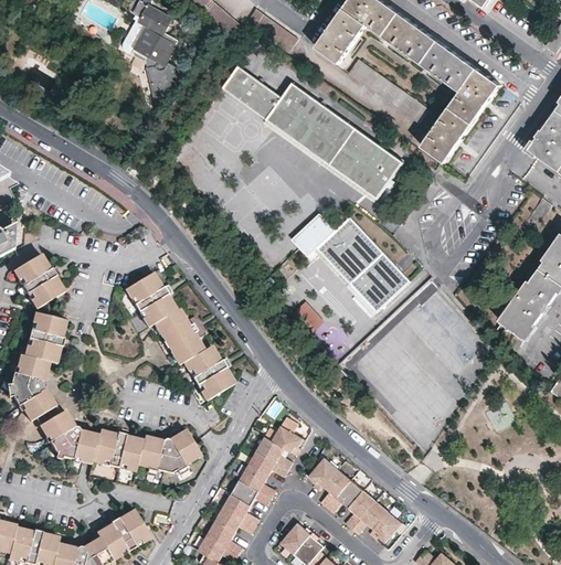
[(239,25),(209,0),(182,0),(228,39),(239,25)]
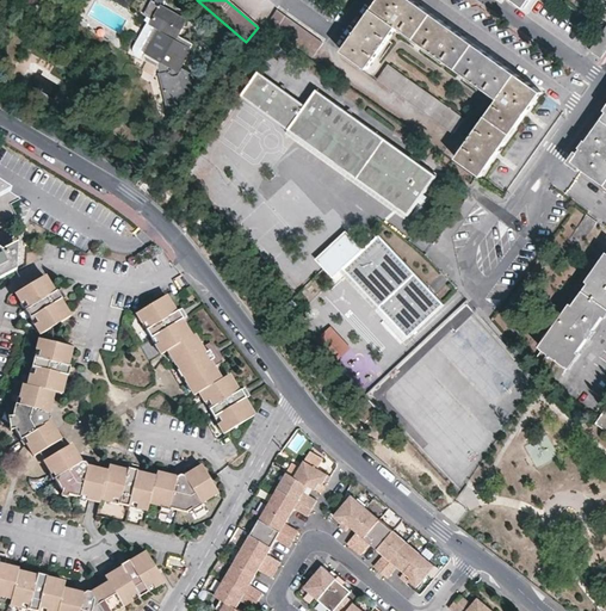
[(410,0),(373,0),(364,13),(339,49),(364,68),(394,25),(494,98),(451,156),(476,174),(490,154),(521,111),(537,91),(500,65),(451,29),(410,0)]
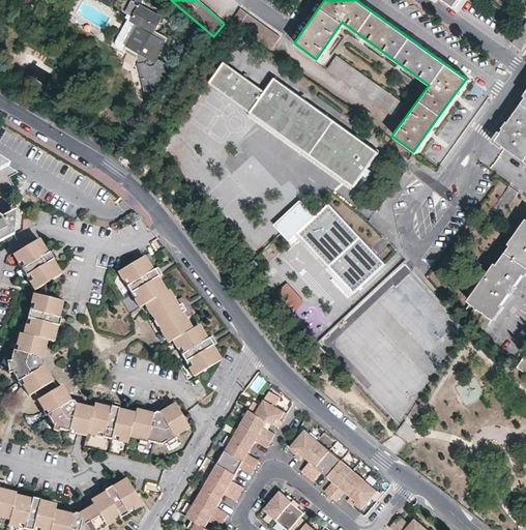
[(150,62),(163,38),(150,31),(157,18),(128,1),(121,13),(127,18),(126,21),(135,25),(123,46),(150,62)]
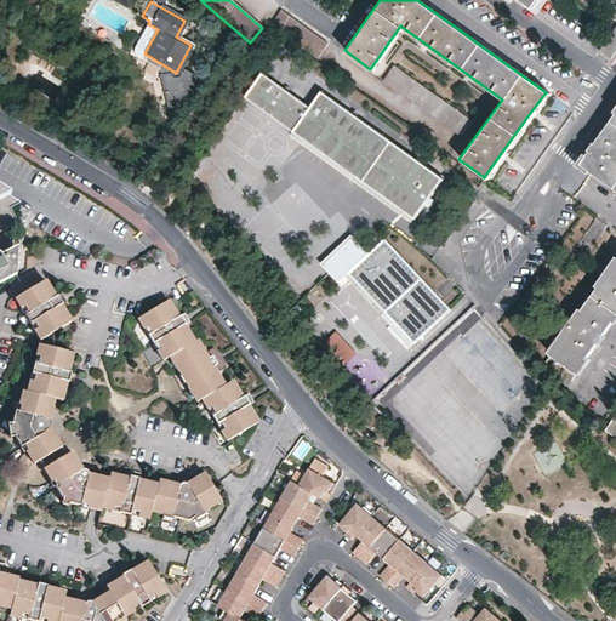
[(324,41),(278,9),(267,24),(313,57),(324,41)]
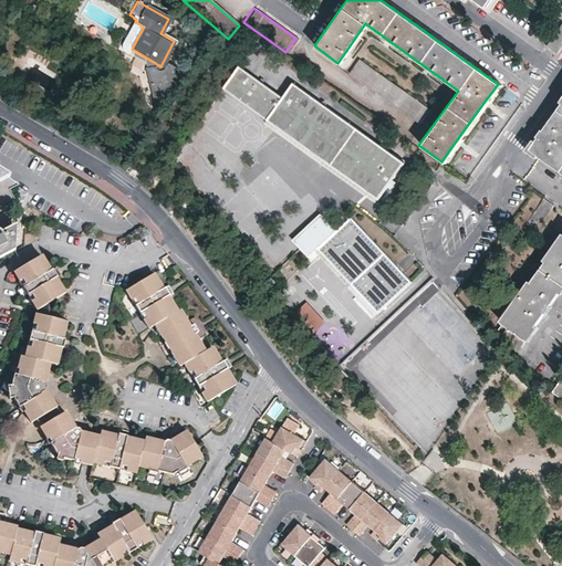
[(553,52),(561,39),(561,22),(560,21),(542,44),(553,52)]
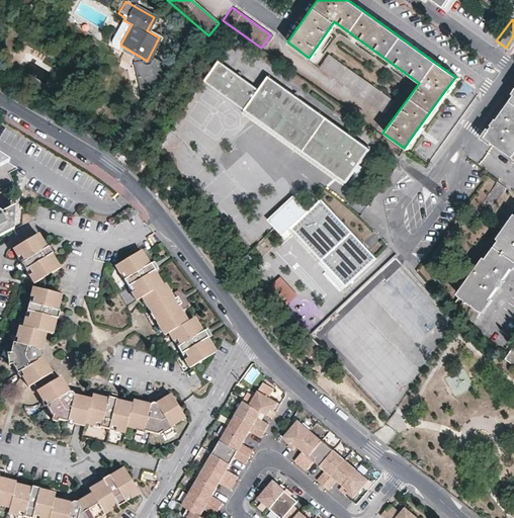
[(390,100),(326,54),(317,66),(380,112),(390,100)]
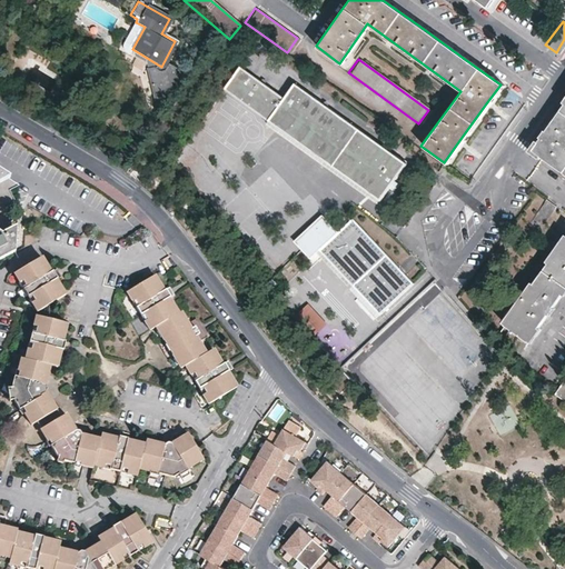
[(404,162),(291,82),(281,98),(238,67),(221,90),(238,102),(283,132),(376,200),(404,162)]
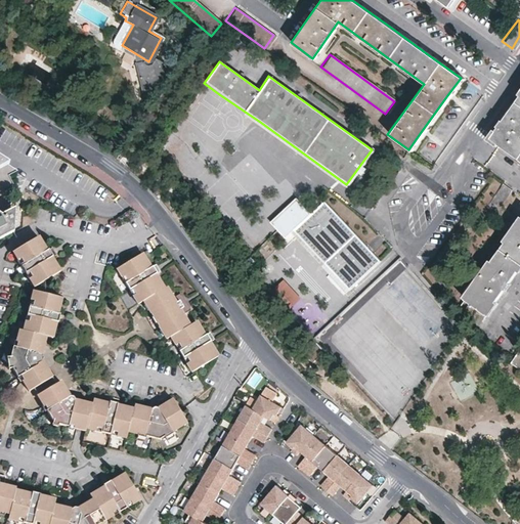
[(505,112),(486,137),(519,161),(519,89),(513,100),(505,112)]
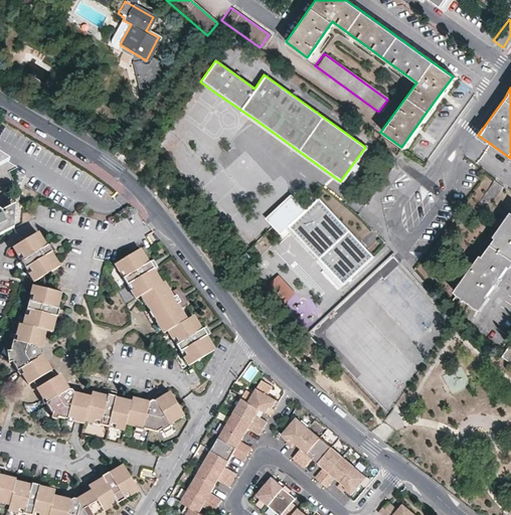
[(11,228),(12,207),(7,209),(3,203),(7,201),(4,194),(6,192),(2,184),(5,183),(1,176),(9,171),(9,170),(10,170),(10,169),(9,169),(0,163),(0,234),(11,228)]
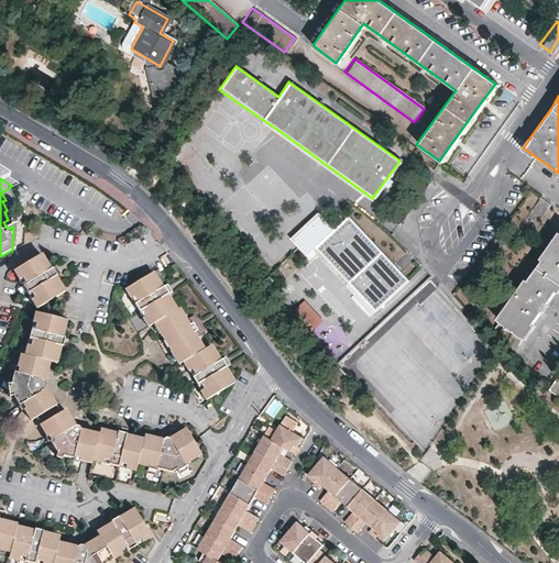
[(405,279),(346,214),(330,228),(320,218),(316,213),(288,240),(295,246),(302,255),(311,245),(371,310),(372,310),(405,279)]
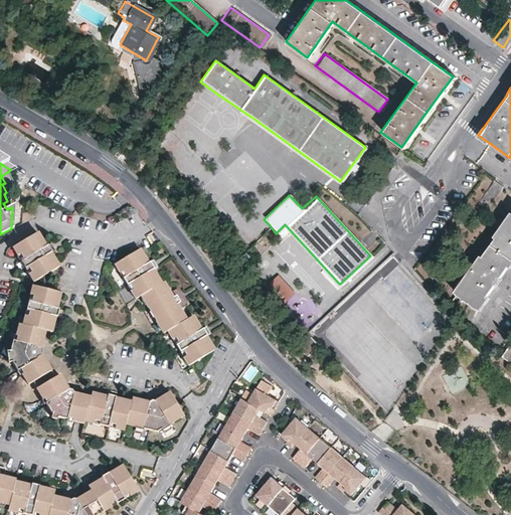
[(510,211),(446,303),(466,317),(467,318),(468,317),(474,309),(489,288),(510,255),(510,211)]
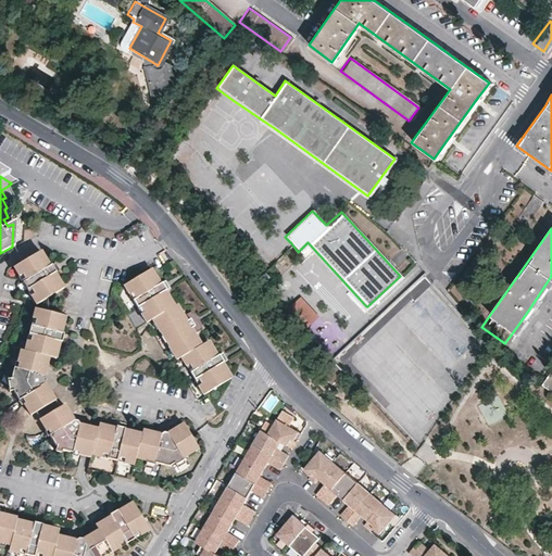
[(28,294),(25,298),(29,304),(30,306),(55,291),(47,276),(52,273),(48,265),(42,268),(34,255),(21,262),(9,269),(14,279),(17,277),(21,282),(17,285),(22,292),(26,290),(28,294)]
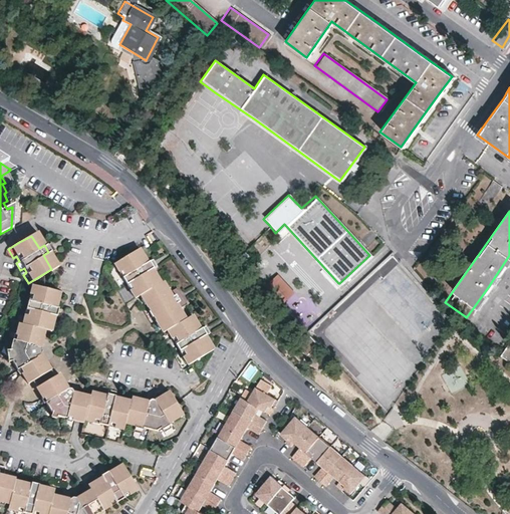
[(181,353),(178,355),(183,363),(208,346),(199,333),(203,331),(200,327),(198,324),(194,325),(186,313),(179,317),(173,306),(177,303),(174,299),(171,294),(166,287),(162,289),(155,279),(153,280),(144,266),(147,264),(146,262),(144,260),(141,262),(132,249),(132,248),(106,264),(107,264),(110,270),(113,268),(117,274),(114,276),(119,284),(123,282),(128,288),(123,290),(128,296),(132,294),(135,298),(138,296),(141,301),(138,303),(142,310),(145,308),(149,313),(150,314),(147,317),(151,323),(154,321),(157,325),(154,327),(157,332),(161,329),(165,336),(168,334),(172,340),(169,342),(174,349),(177,347),(181,353)]
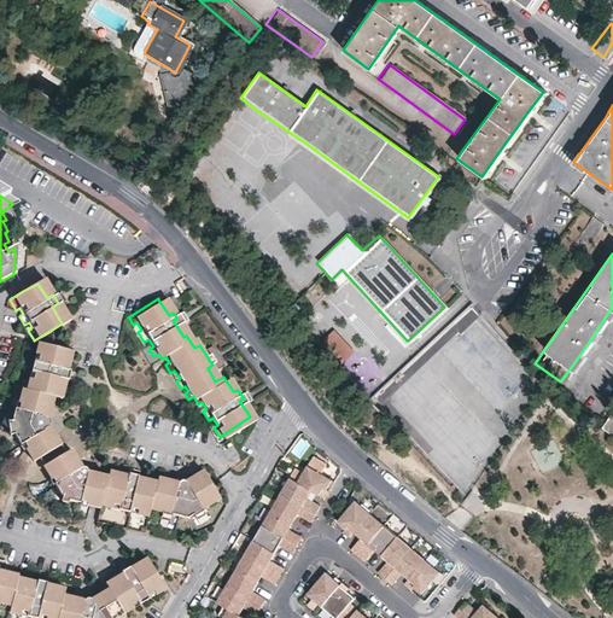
[(350,350),(330,328),(313,344),(333,366),(350,350)]
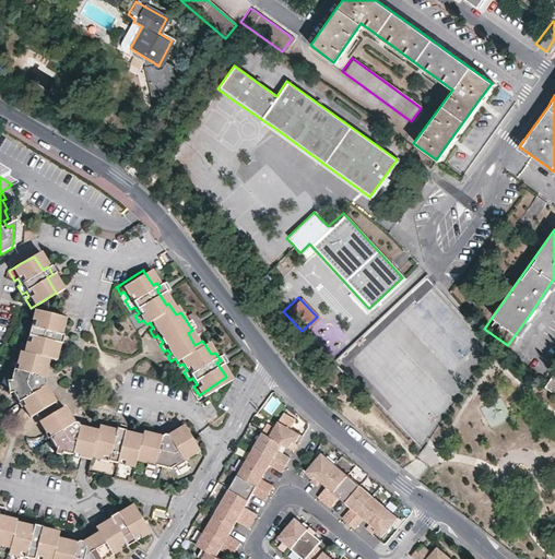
[(23,403),(21,404),(26,414),(50,399),(45,390),(43,384),(40,382),(42,379),(40,376),(45,357),(51,359),(52,353),(55,344),(60,345),(61,339),(57,336),(60,320),(30,312),(27,320),(32,321),(30,328),(25,328),(24,334),(28,336),(26,343),(22,342),(21,349),(18,349),(14,360),(16,360),(15,367),(10,366),(8,377),(8,382),(9,390),(14,400),(19,396),(23,403)]
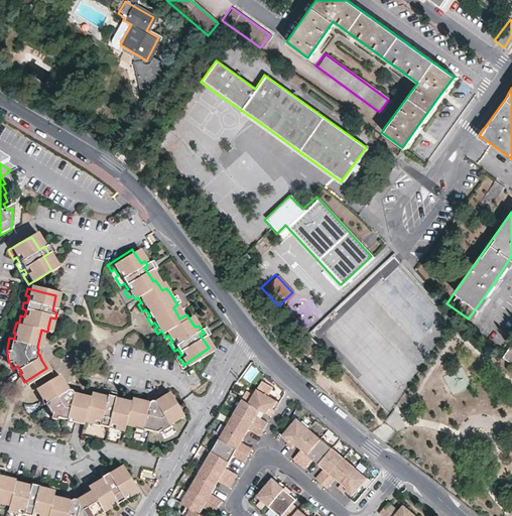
[(17,374),(19,373),(21,372),(17,366),(13,369),(17,374)]
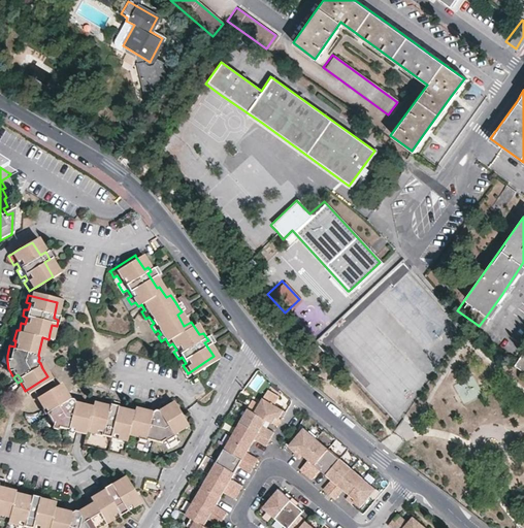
[(169,436),(176,432),(186,426),(172,403),(168,405),(160,410),(156,407),(153,408),(134,403),(133,402),(131,406),(130,405),(117,401),(117,397),(109,395),(107,400),(99,397),(93,396),(91,402),(74,398),(72,396),(68,395),(60,380),(34,395),(40,404),(43,403),(46,407),(43,410),(50,421),(52,420),(56,422),(55,426),(64,429),(65,425),(72,427),(71,430),(73,431),(83,433),(84,430),(92,431),(93,428),(99,429),(98,433),(107,436),(108,432),(116,434),(115,437),(124,439),(125,434),(136,437),(143,439),(158,442),(169,436)]
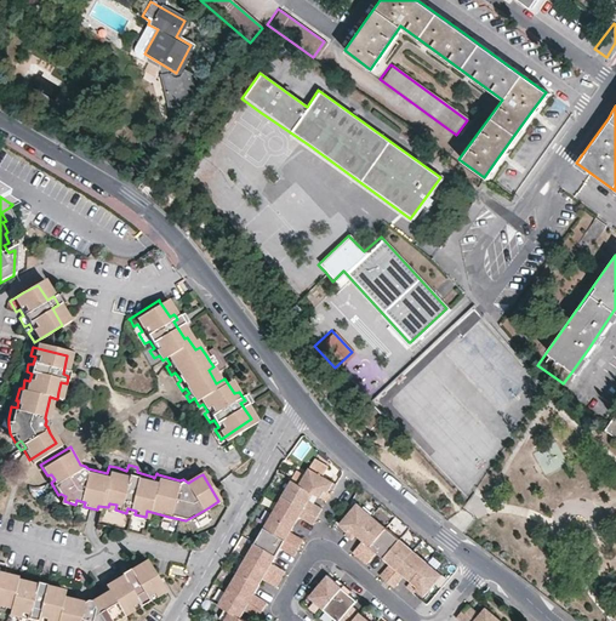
[(334,480),(308,466),(298,484),(312,491),(326,500),(329,494),(330,494),(330,493),(328,491),(334,480)]
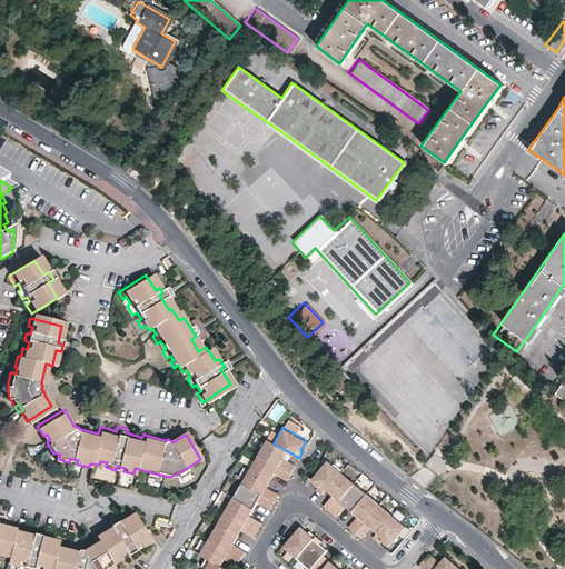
[(286,450),(274,443),(266,439),(258,453),(290,472),(295,466),(295,465),(283,457),(286,450)]
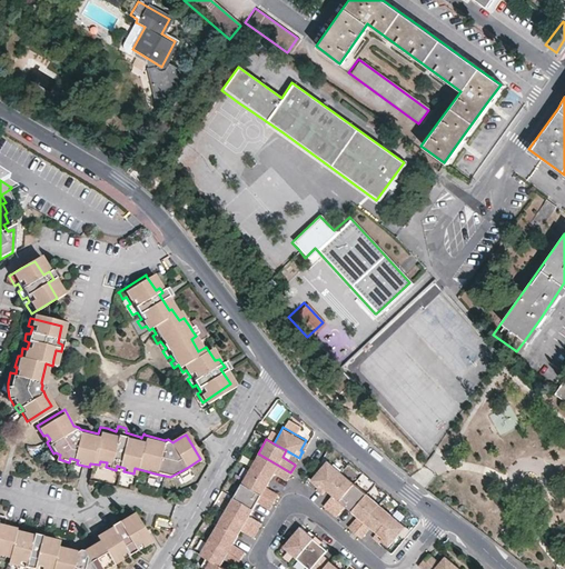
[(290,472),(258,453),(249,468),(269,480),(274,472),(286,480),(287,478),(290,472)]
